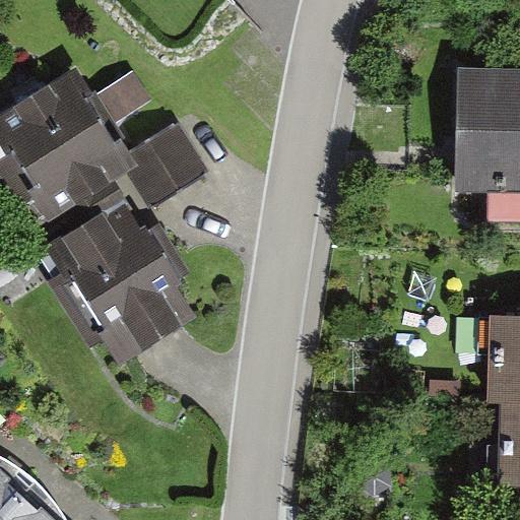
[(519,67),(463,66),(459,191),(519,193),(519,67)]
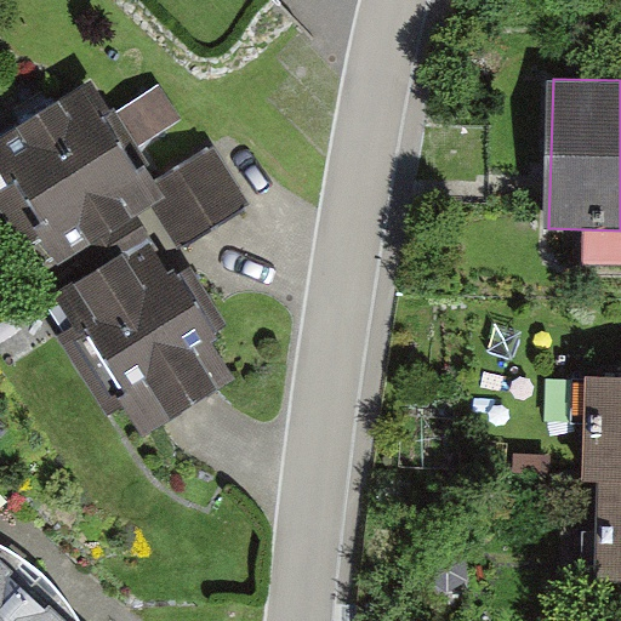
[(97,80),(0,140),(0,153),(66,257),(149,205),(177,251),(250,206),(215,148),(160,181),(97,80)]
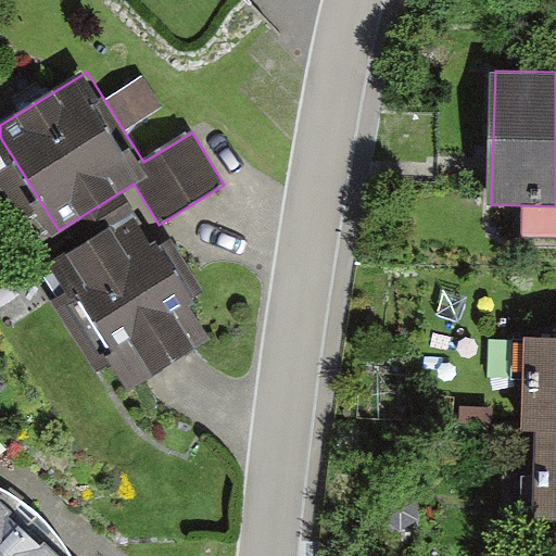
[(106,227),(52,262),(133,388),(201,344),(185,318),(193,312),(149,241),(125,256),(106,227)]
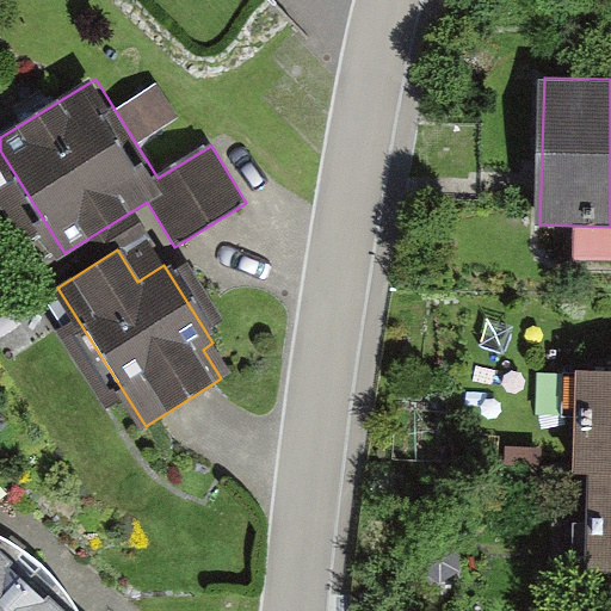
[(610,375),(574,375),(572,474),(590,474),(587,567),(610,567),(610,375)]
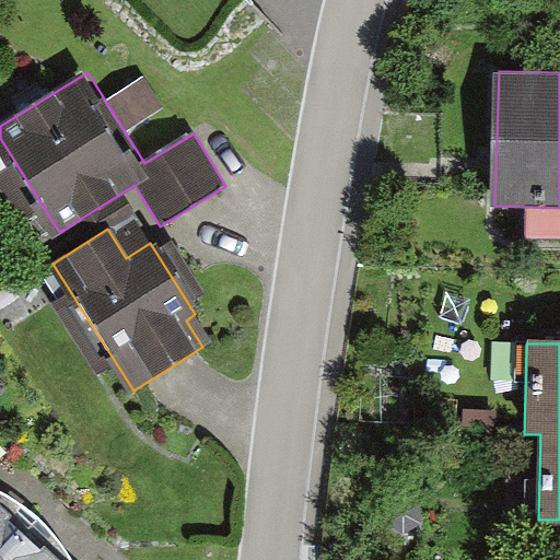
[(66,559),(0,501),(0,559),(66,559)]
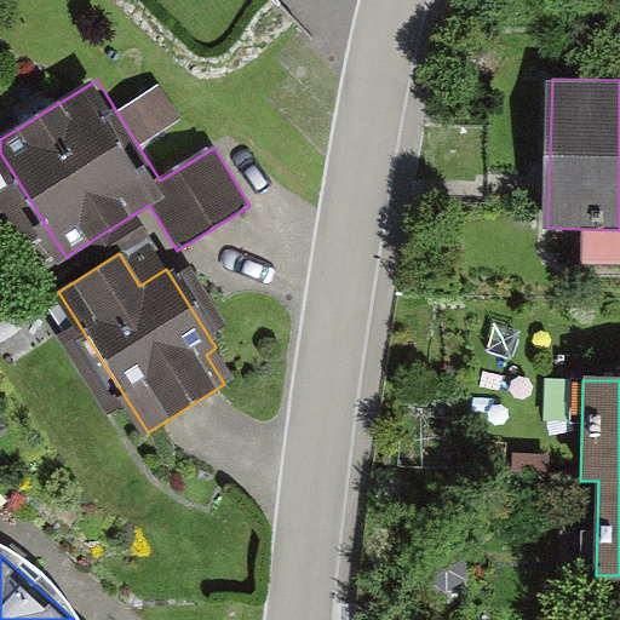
All buildings are outlined.
